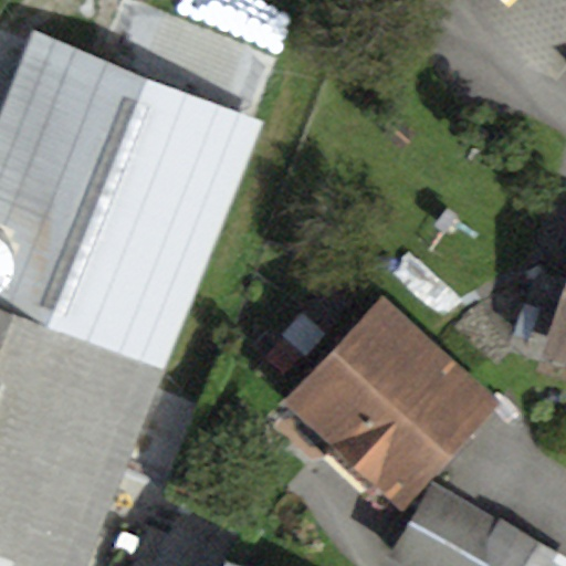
[(264,121),(31,28),(0,104),(0,305),(165,370),(264,121)]
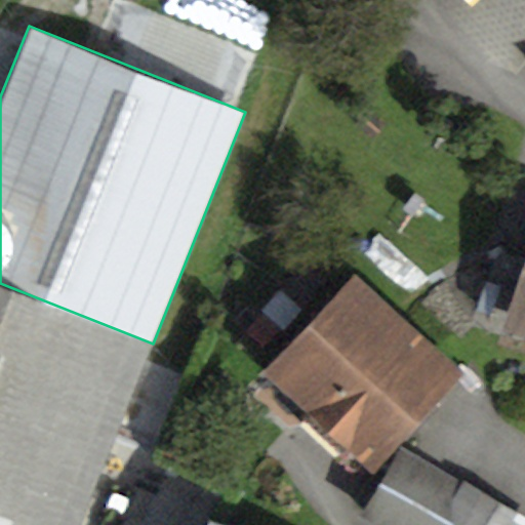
[(524,255),(523,263),(493,252),(471,320),(524,337),(524,255)]
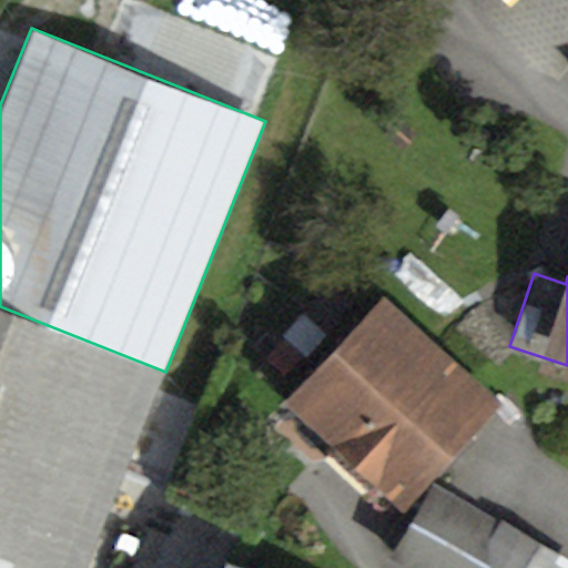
[(384,295),(284,402),(403,513),(503,406),(384,295)]
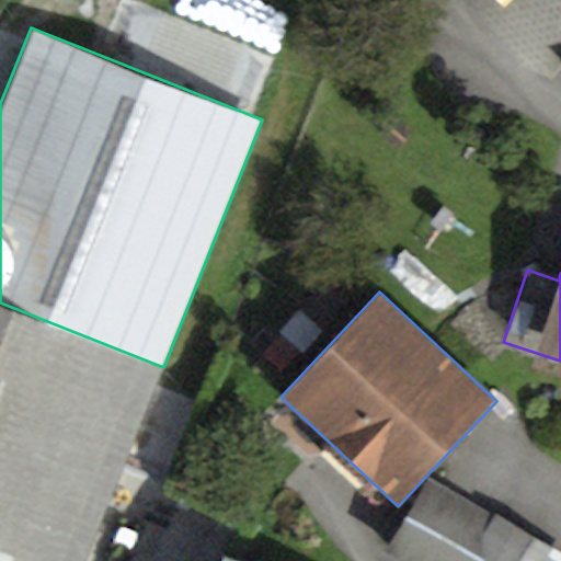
[(0,302),(0,560),(86,560),(163,367),(0,302)]
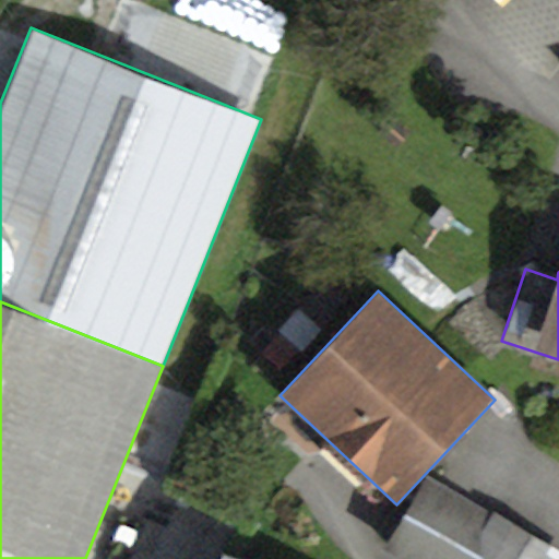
[(558,558),(558,551),(428,473),(381,551),(393,558),(558,558)]
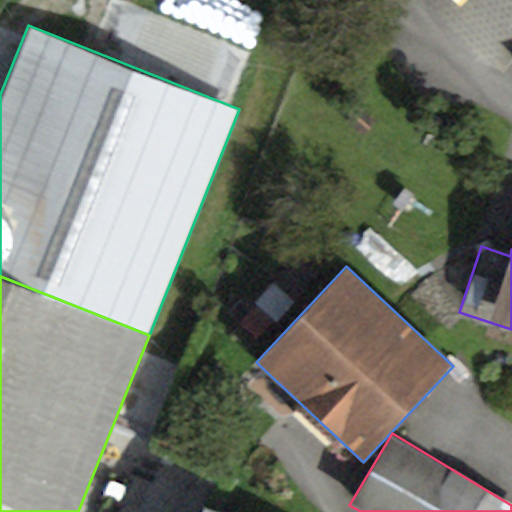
[(229,511),(205,501),(200,511),(229,511)]
